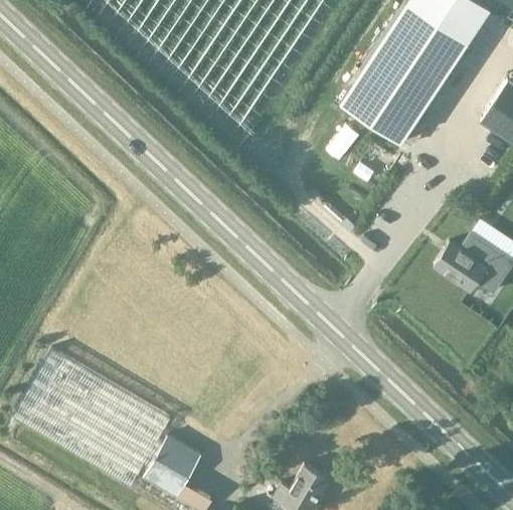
[(476,0),(408,0),(340,105),(401,145),(490,9),(476,0)]
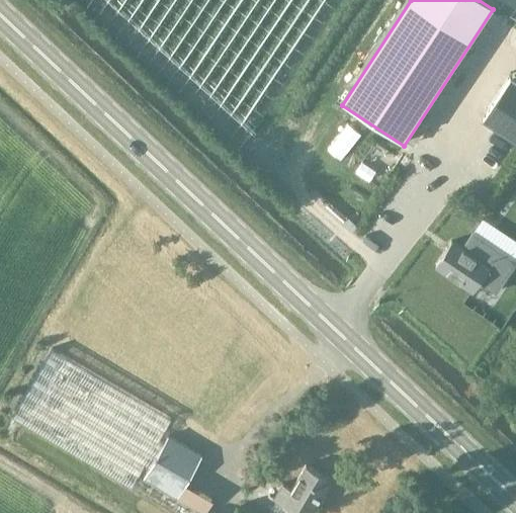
[(515,87),(511,84),(484,124),(515,146),(515,87)]
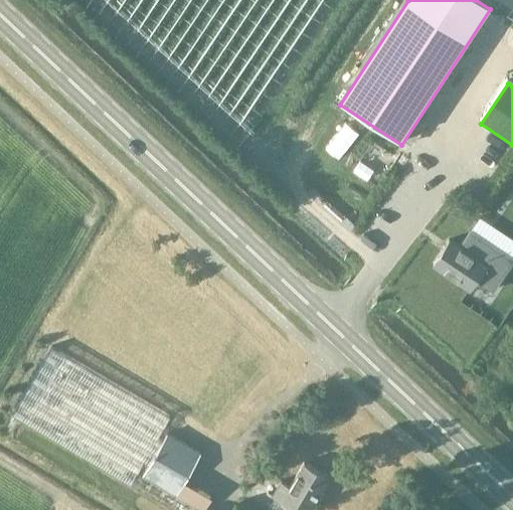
[(354,175),(368,183),(375,173),(360,164),(354,175)]
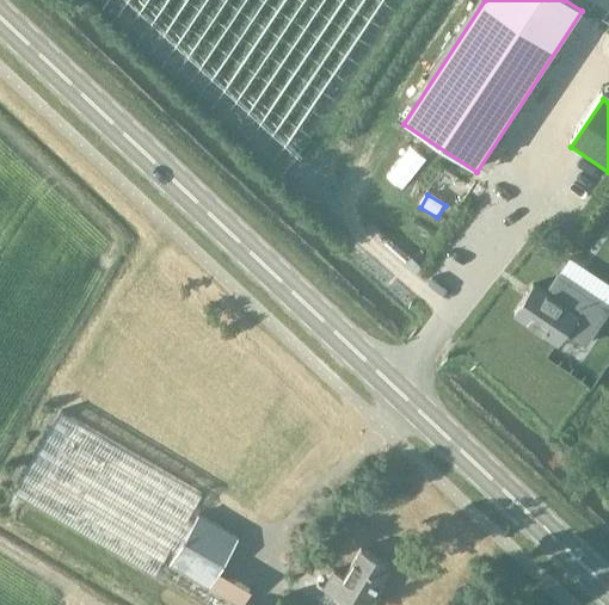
[(577,347),(590,328),(578,321),(578,320),(534,290),(516,319),(560,347),(566,339),(577,347)]
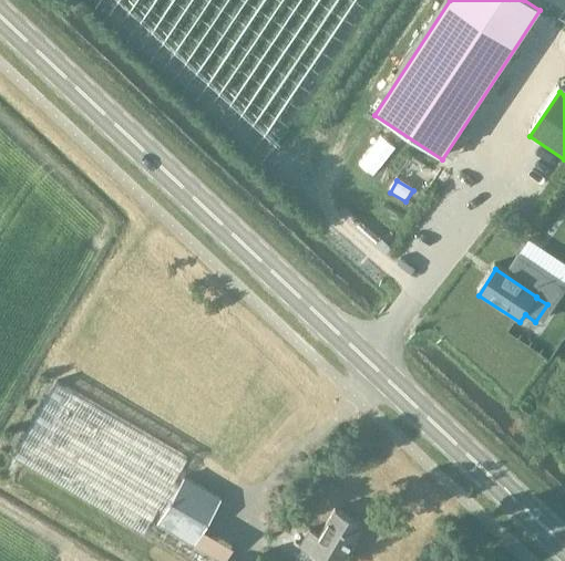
[(175,488),(189,464),(60,387),(16,461),(146,538),(161,513),(166,517),(180,491),(175,488)]
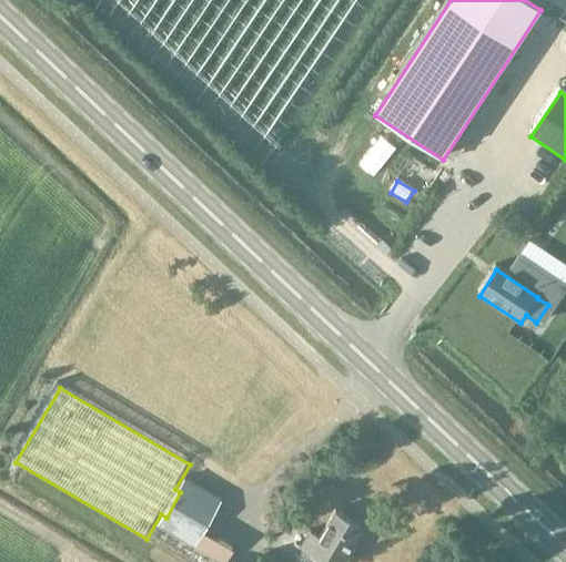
[(235,552),(205,535),(221,504),(185,483),(180,492),(167,518),(160,530),(214,561),(230,561),(235,552)]
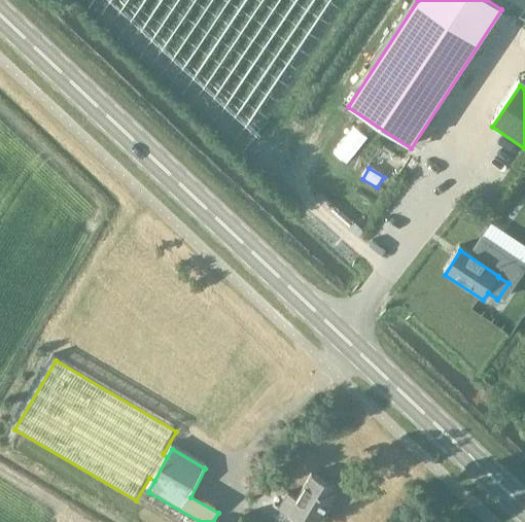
[(319,521),(337,493),(312,479),(298,502),(287,497),(278,513),(281,515),(277,521),(319,521)]
